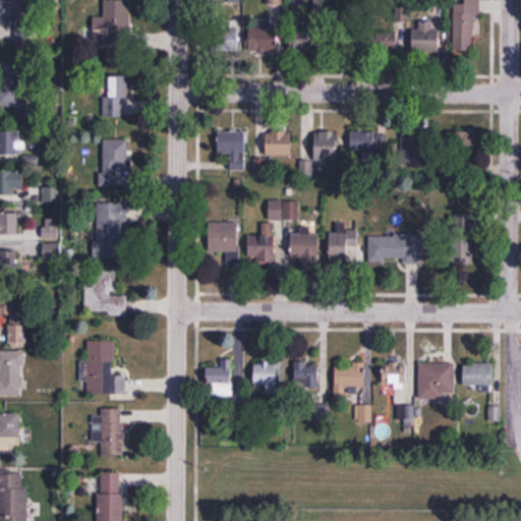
[(35,0),(0,0),(0,38),(34,40),(35,0)]
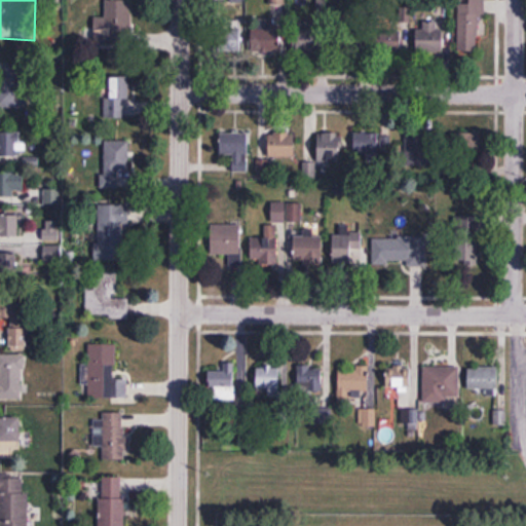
[(95,40),(132,40),(132,0),(105,0),(105,15),(94,15),(95,40)]
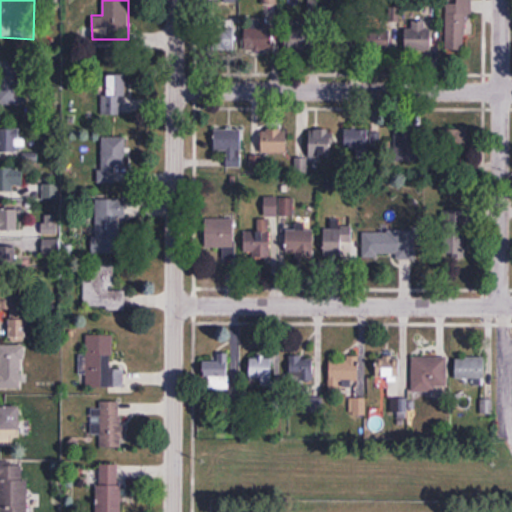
[(471,0),(446,0),(447,42),(471,42),(471,0)]
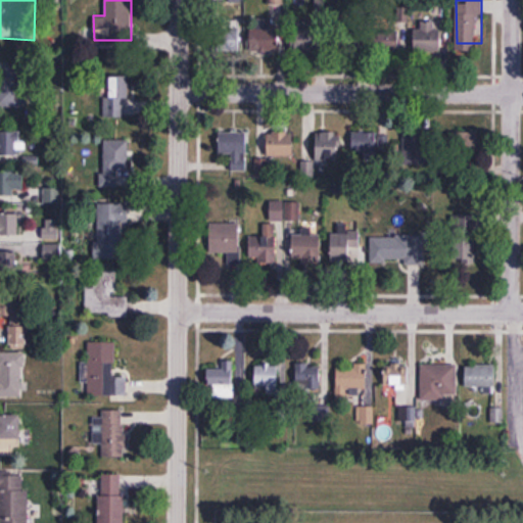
[(241,22),(220,22),(220,53),(241,53),(241,22)]
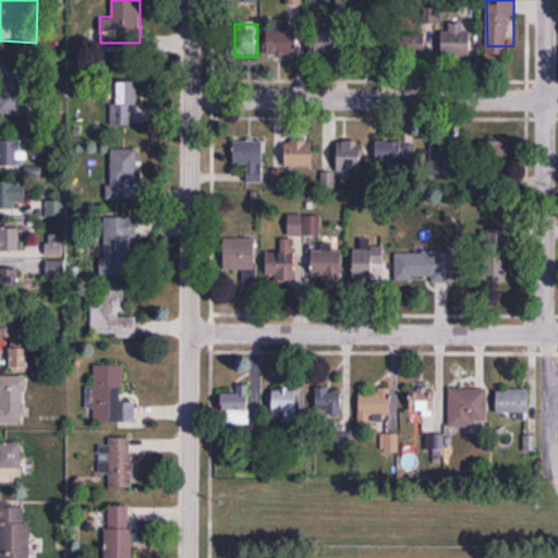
[(440,56),(471,56),(471,26),(440,26),(440,56)]
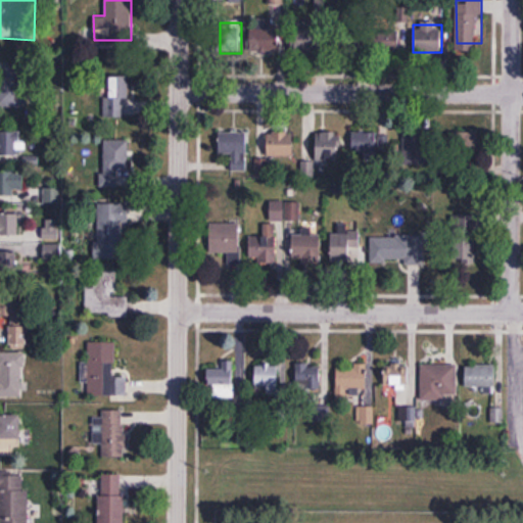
[(250,28),(250,51),(281,51),(281,28),(250,28)]
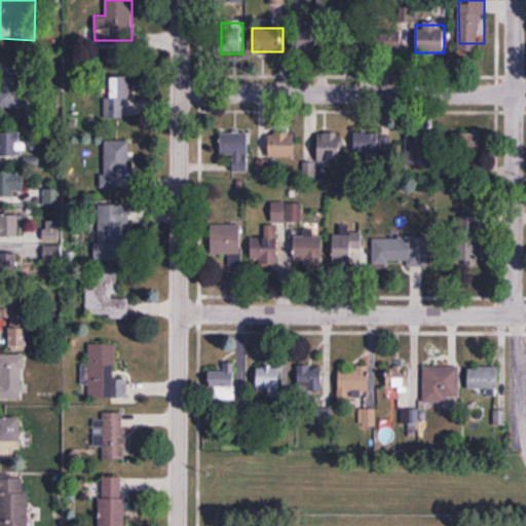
[(376,29),(376,50),(405,50),(405,29),(376,29)]
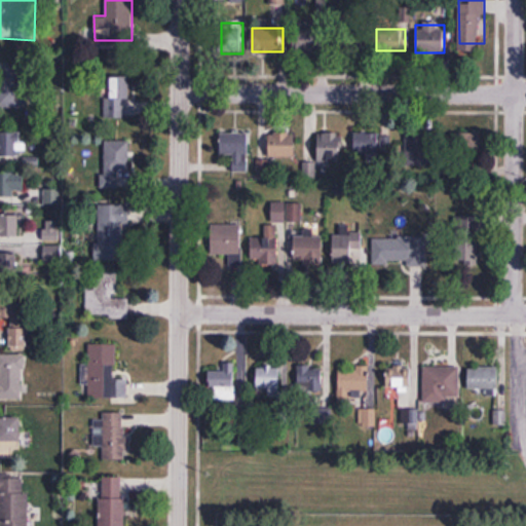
[(299,32),(297,47),(323,51),(326,36),(299,32)]
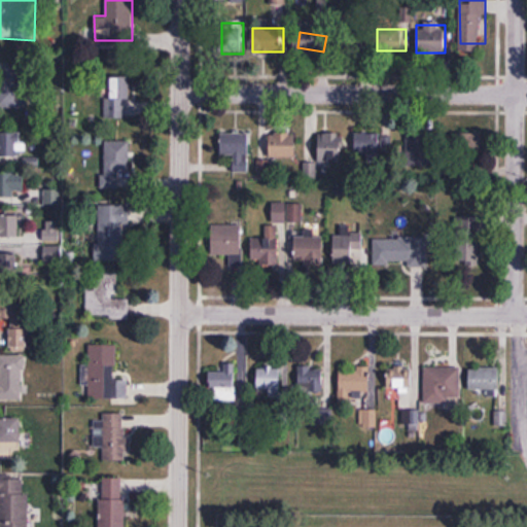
[(25,65),(0,65),(0,107),(26,107),(25,65)]
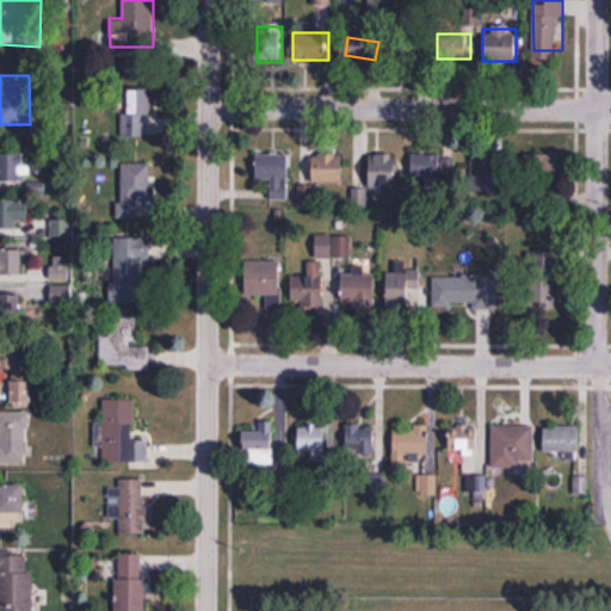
[(124,136),(150,136),(152,88),(125,88),(124,136)]
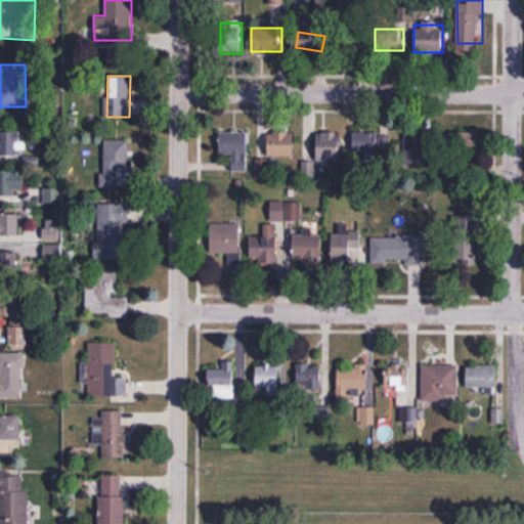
[(0,156),(16,157),(16,128),(0,128),(0,156)]
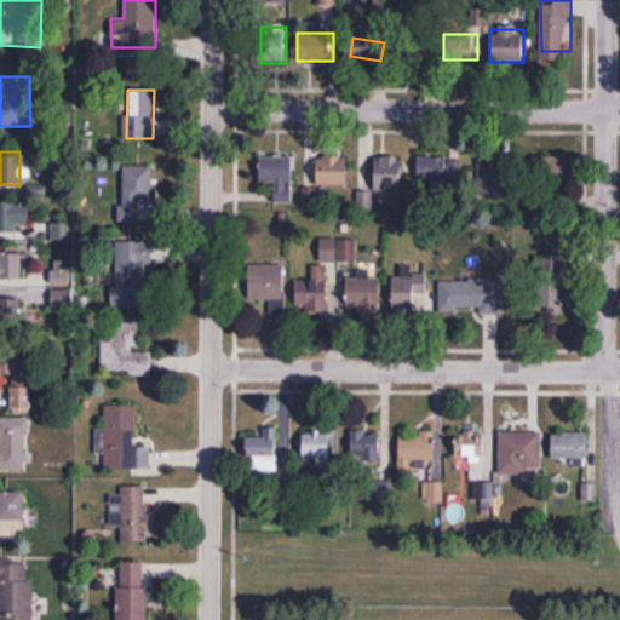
[(316,187),(349,187),(349,156),(316,156),(316,187)]
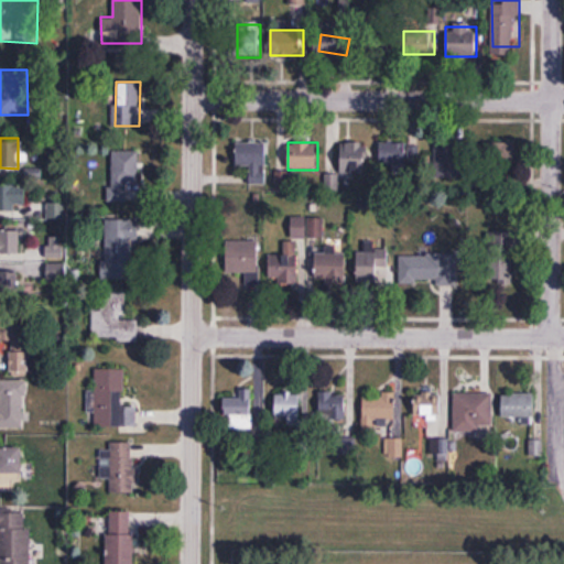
[(414,163),(414,142),(380,142),(380,163),(414,163)]
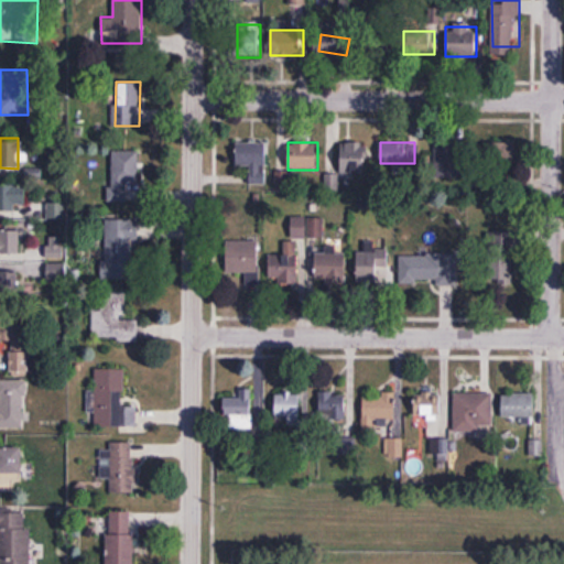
[(237,169),(249,169),(249,185),(267,185),(267,143),(237,143),(237,169)]
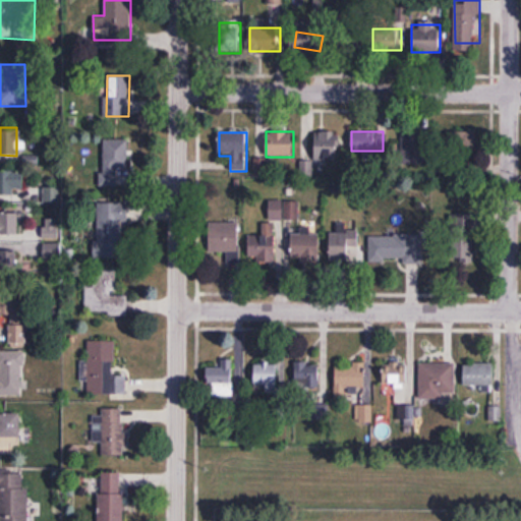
[(339,160),(339,132),(312,132),(312,160),(339,160)]
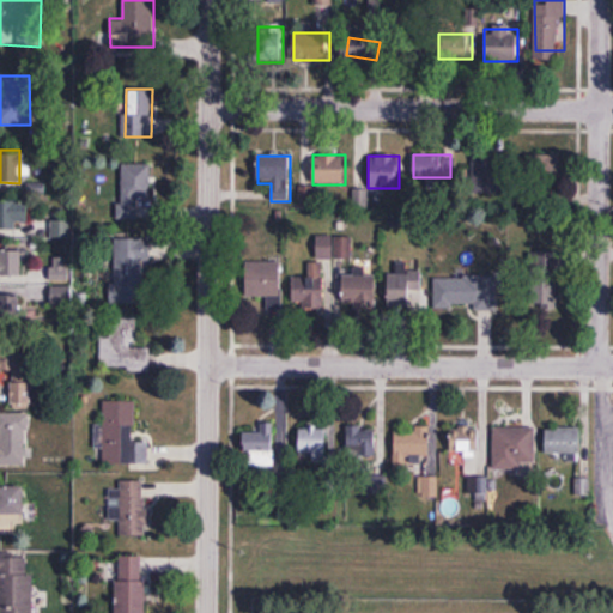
[(493,162),(475,162),(475,187),(493,187),(493,162)]
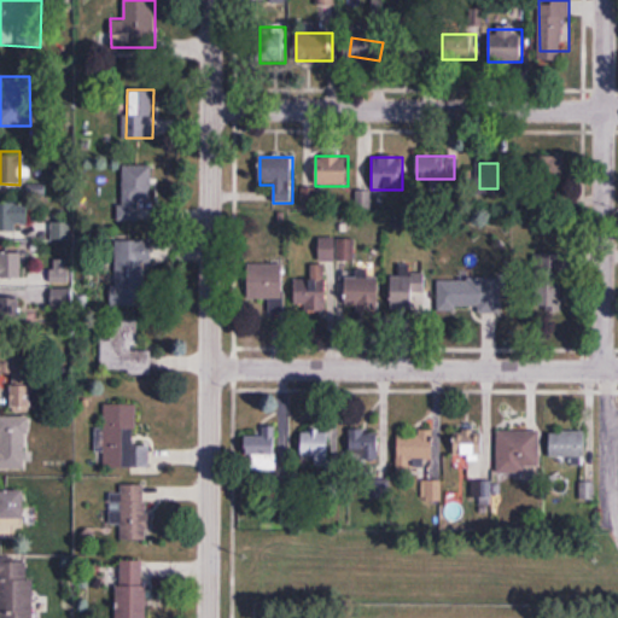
[(122,165),(122,221),(140,221),(140,203),(153,203),(153,165),(122,165)]
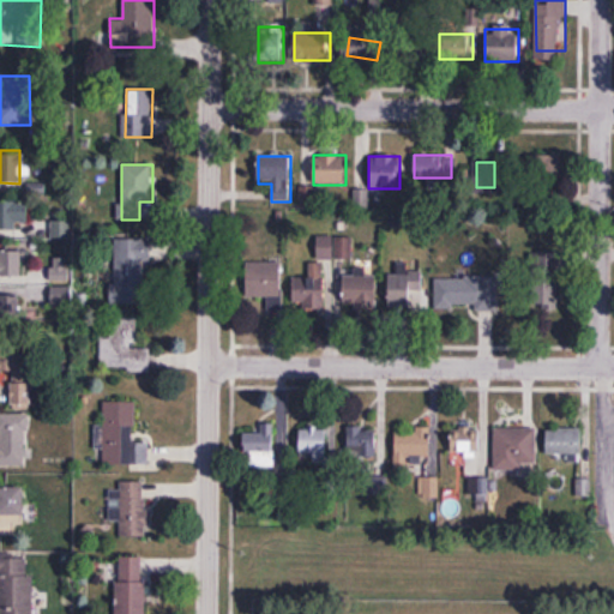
[(0,232),(18,232),(18,222),(30,222),(30,200),(0,199),(0,232)]
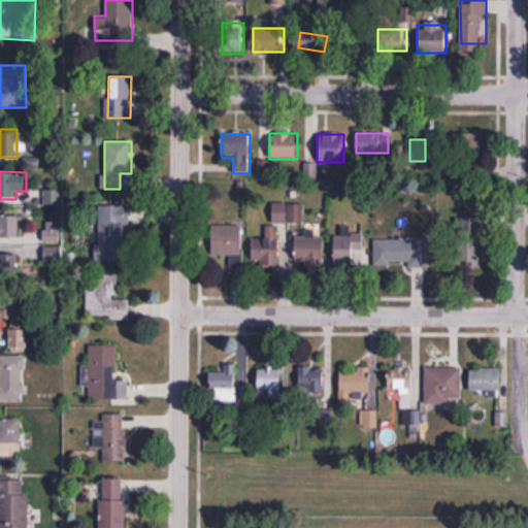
[(253,266),(279,266),(278,223),(303,223),(303,204),(272,204),(272,227),(265,227),(265,238),(253,238),(253,266)]
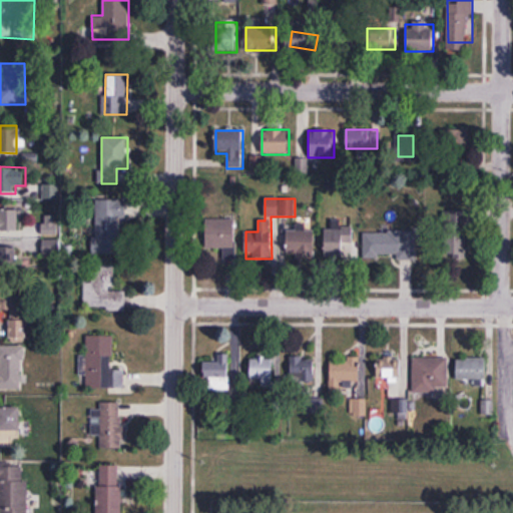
[(94,252),(120,253),(122,199),(95,199),(94,252)]
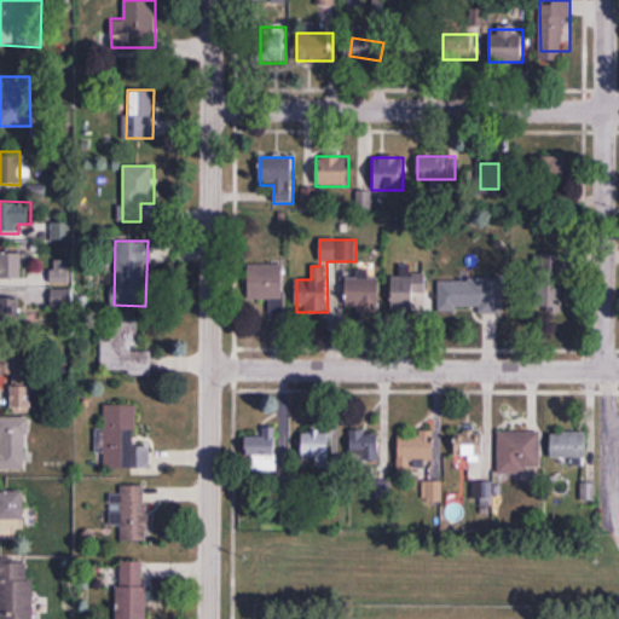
[(0,278),(23,279),(23,249),(0,248),(0,278)]
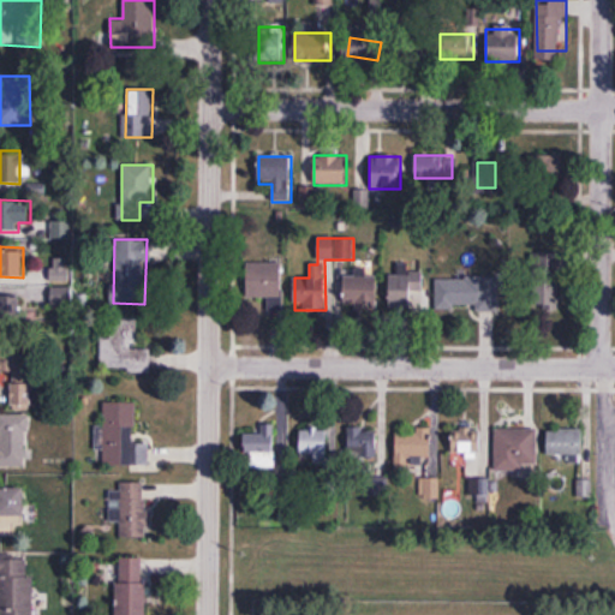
[(268,311),(281,311),(281,262),(248,262),(248,297),(268,297),(268,311)]
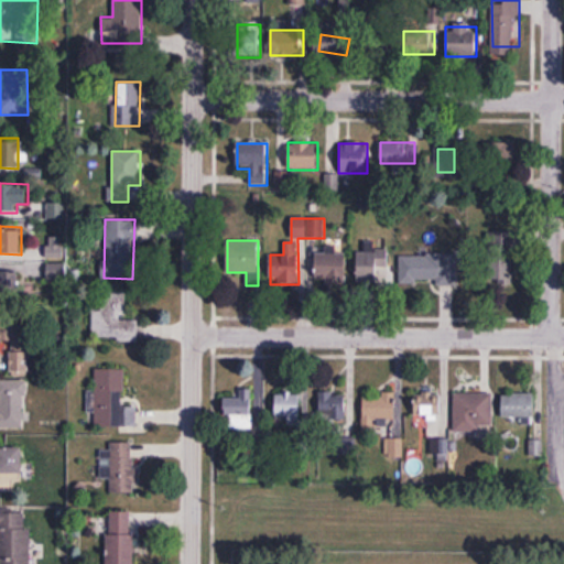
[(357,285),(388,285),(388,248),(357,248),(357,285)]
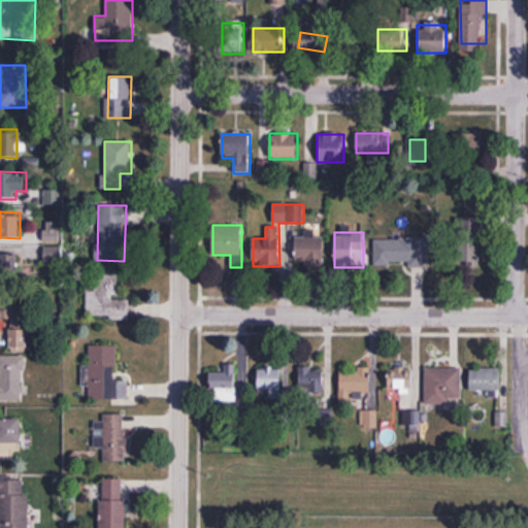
[(324,236),(295,236),(295,261),(306,261),(306,265),(324,265),(324,236)]
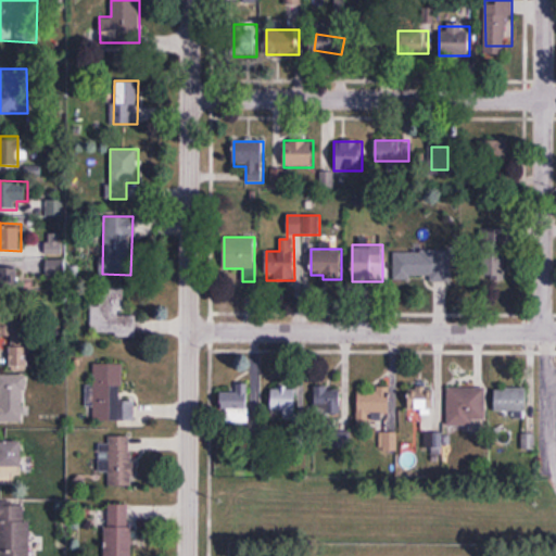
[(20,267),(0,267),(0,297),(20,298),(20,267)]
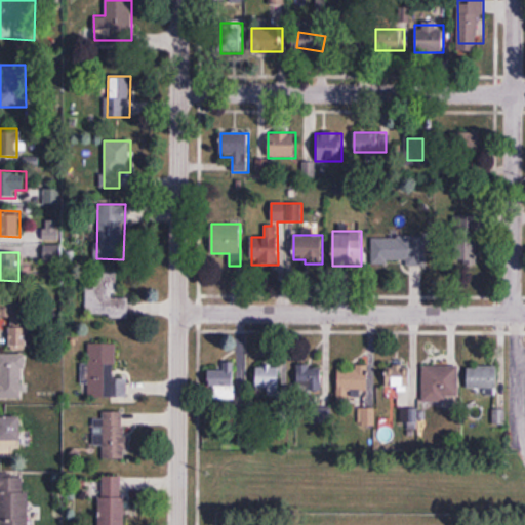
[(86,289),(86,316),(127,316),(127,295),(119,295),(119,272),(94,272),(94,289),(86,289)]
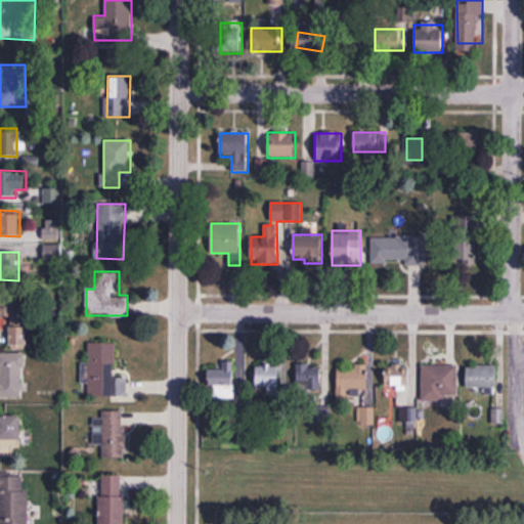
[(0,317),(8,318),(8,347),(25,348),(26,296),(0,295),(0,317)]
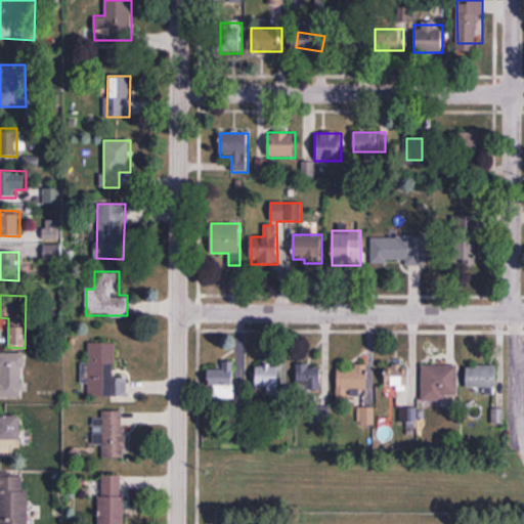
[(127,396),(127,377),(115,377),(115,342),(88,342),(88,363),(82,363),(82,384),(88,384),(88,396),(127,396)]
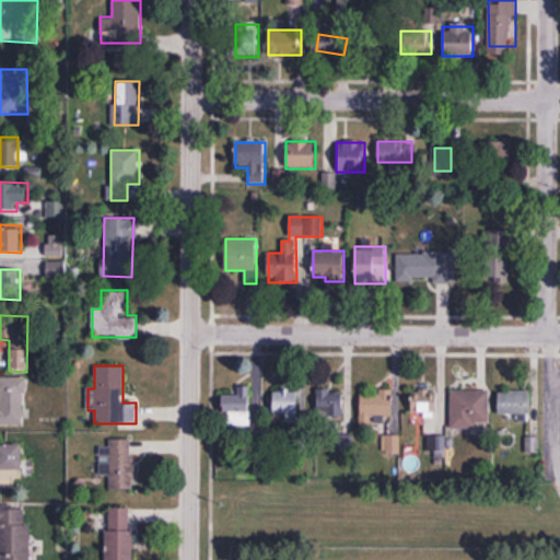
[(0,424),(25,426),(25,376),(0,376),(0,424)]
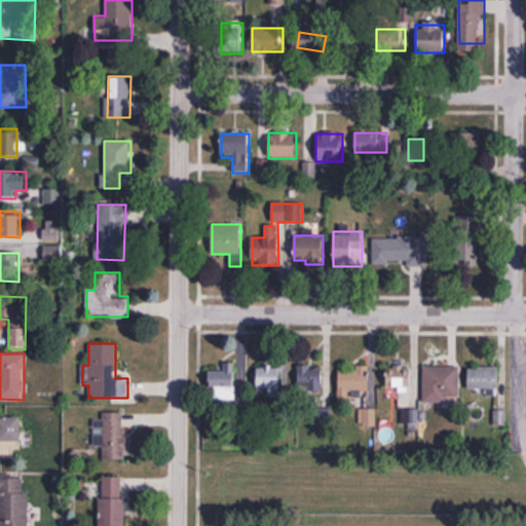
[(280,397),(280,366),(257,366),(257,397),(280,397)]
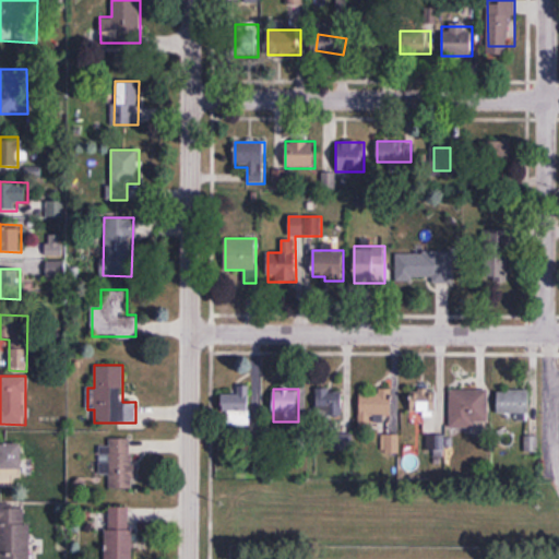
[(317,390),(317,415),(342,416),(342,390),(317,390)]
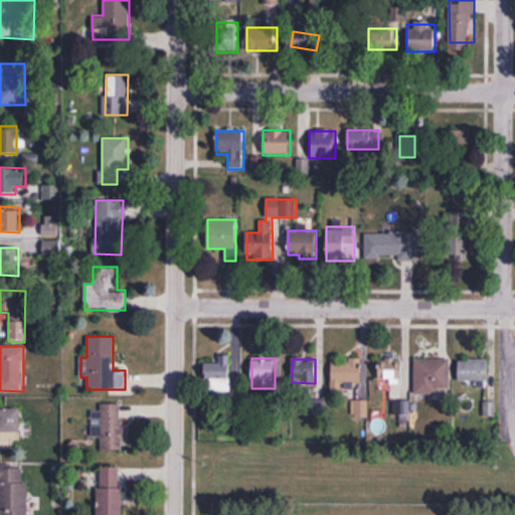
[(414,393),(450,393),(450,359),(414,359),(414,393)]
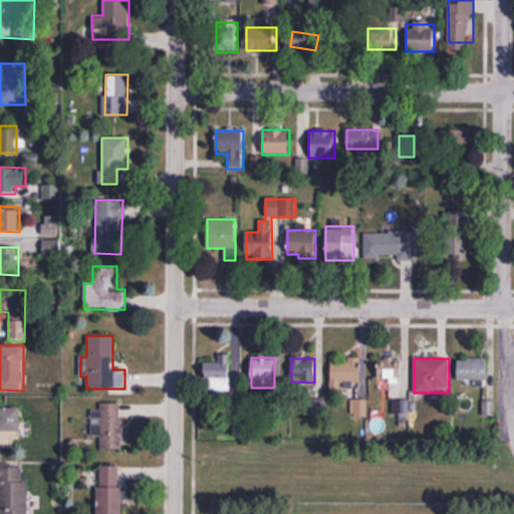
[(458,380),(488,380),(488,358),(458,358),(458,380)]
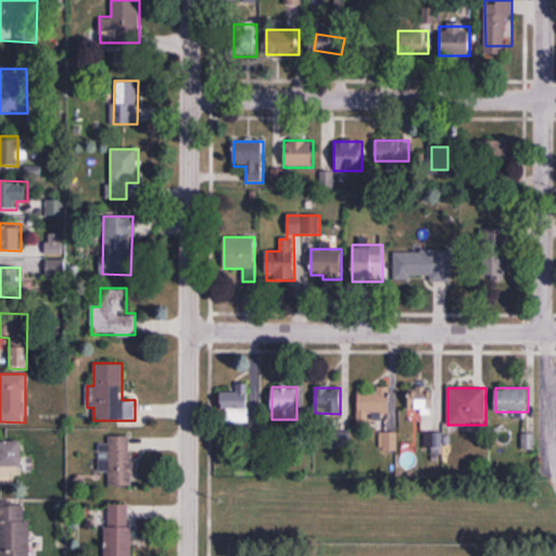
[(358,418),(390,418),(390,389),(358,389),(358,418)]
